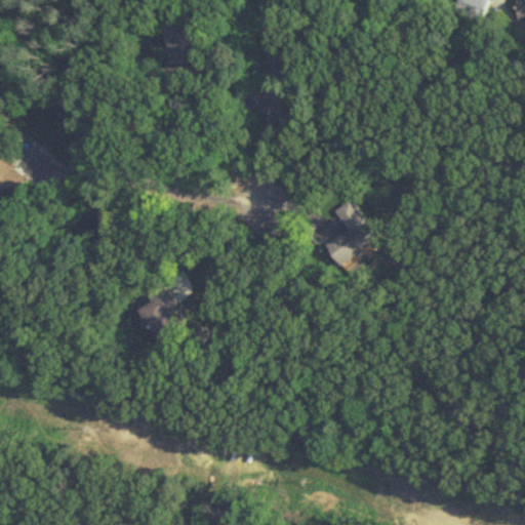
[(459,0),(456,12),(484,21),(490,0),(459,0)]
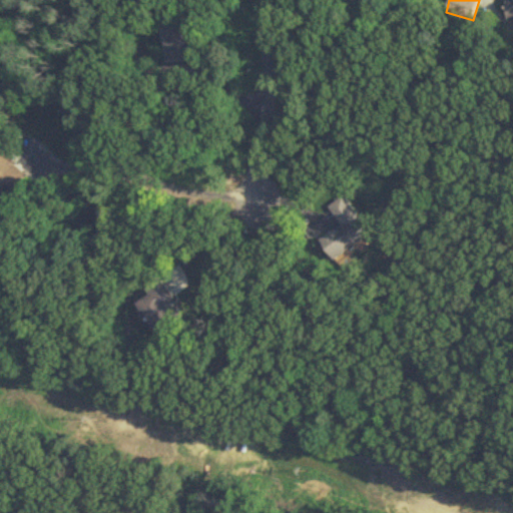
[(163,62),(192,61),(190,20),(162,21),(163,62)]
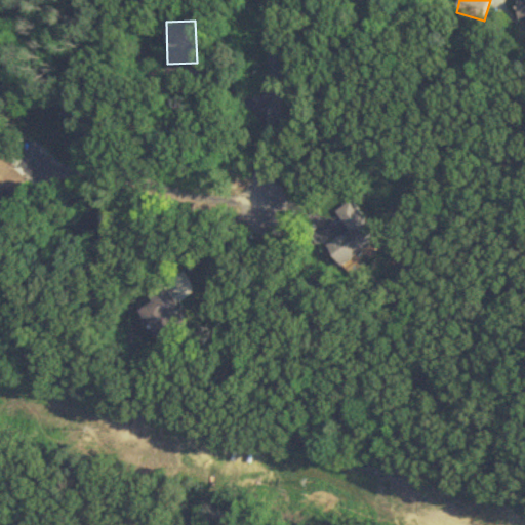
[(0,196),(9,186),(0,177),(0,170),(3,167),(0,164),(0,196)]
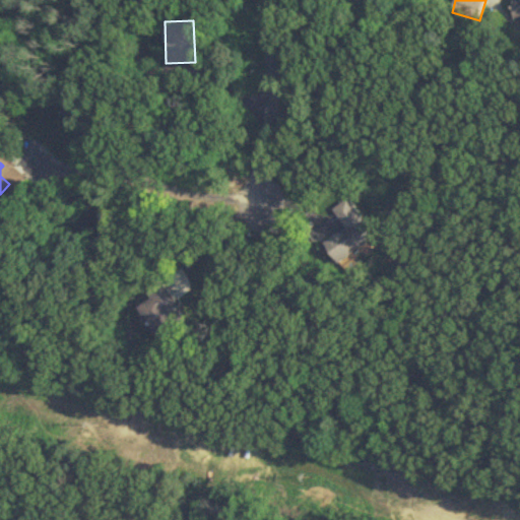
[(345,230),(321,244),(334,266),(374,241),(348,199),(332,209),(345,230)]
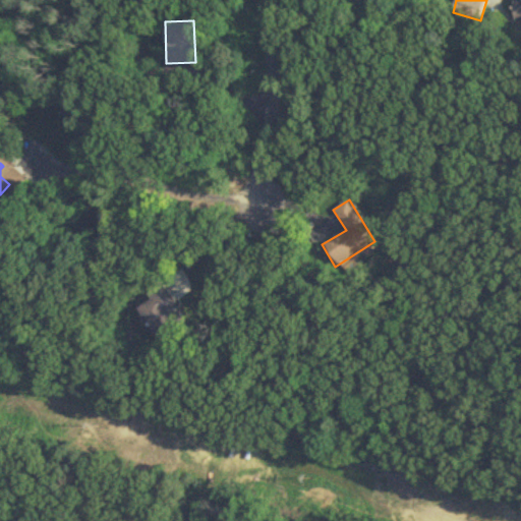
[(149,300),(135,309),(160,345),(186,328),(159,285),(145,294),(149,300)]
